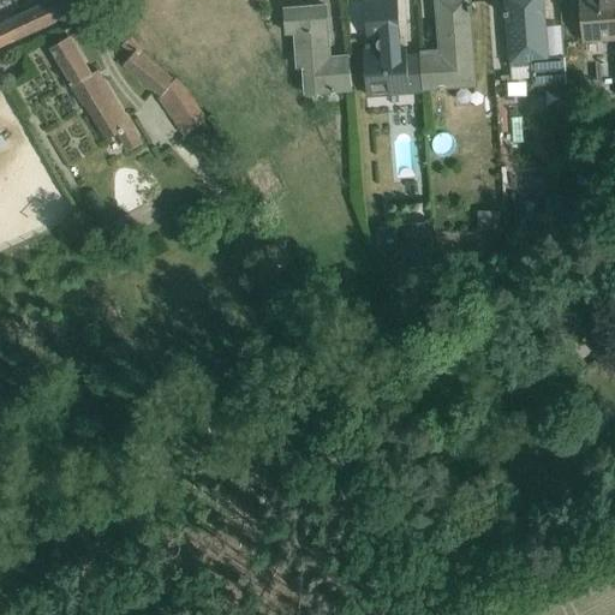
[(53,0),(3,24),(0,24),(0,49),(77,15),(70,0),(53,0)]
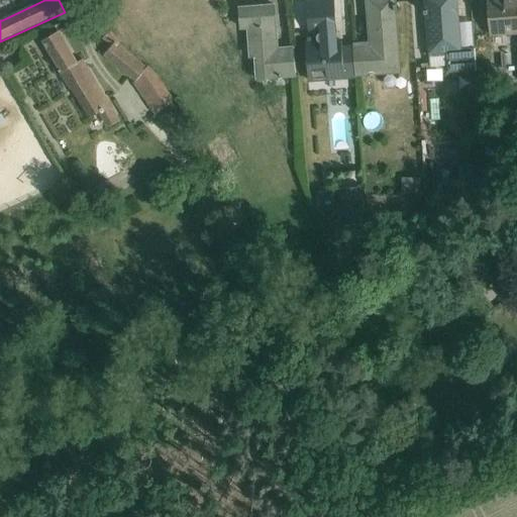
[(353,45),(355,76),(400,74),(394,0),(367,0),(370,42),(352,42),(353,45)]
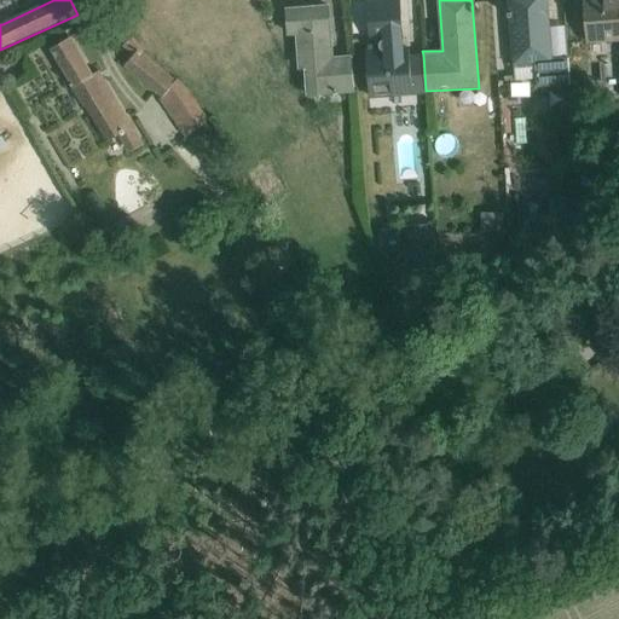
[(550,59),(545,0),(509,0),(516,81),(536,80),(537,88),(571,86),(570,58),(550,59)]
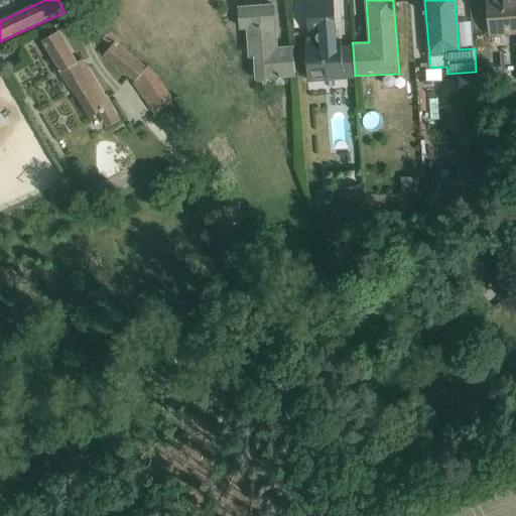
[(515,0),(486,0),(489,37),(515,34),(515,0)]
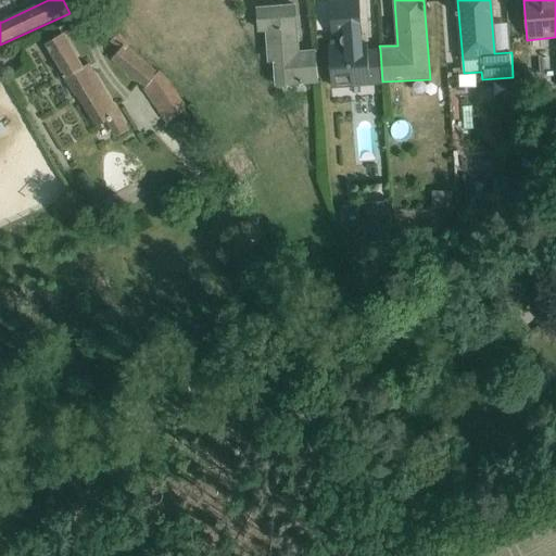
[(368,45),(363,45),(359,1),(358,1),(358,4),(344,5),(344,2),(329,3),(332,46),(328,46),(331,89),(382,86),(382,81),(380,49),(368,50),(368,45)]
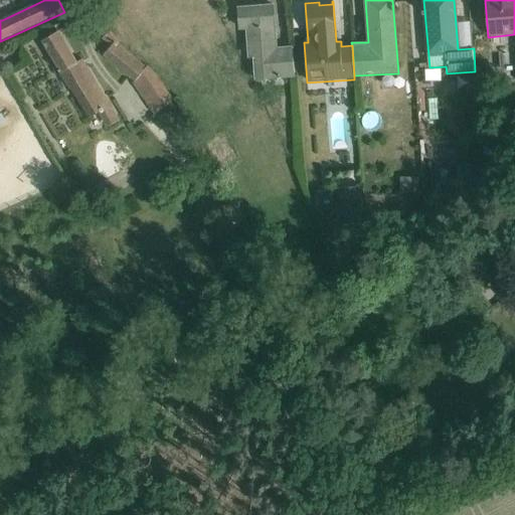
[(277,47),(274,5),(239,8),(239,30),(245,30),(247,58),(252,58),(254,80),(295,77),(293,46),(277,47)]
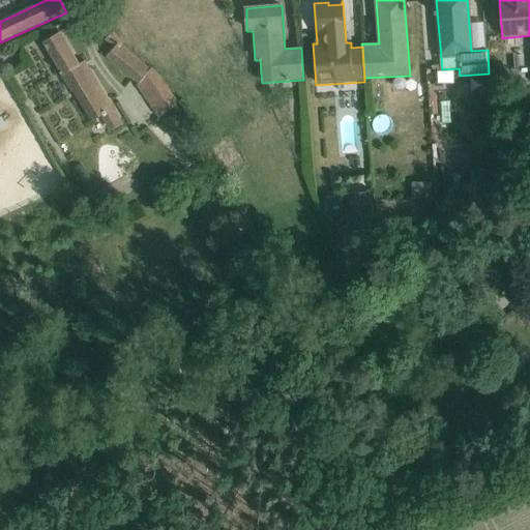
[(85,61),(79,65),(59,32),(43,41),(91,122),(101,116),(110,133),(123,124),(85,61)]
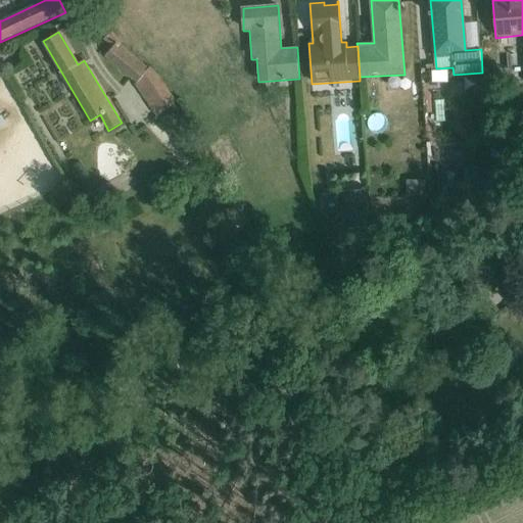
[(149,68),(121,45),(123,41),(110,32),(103,40),(111,48),(104,57),(136,83),(134,84),(156,116),(177,102),(150,66),(149,68)]
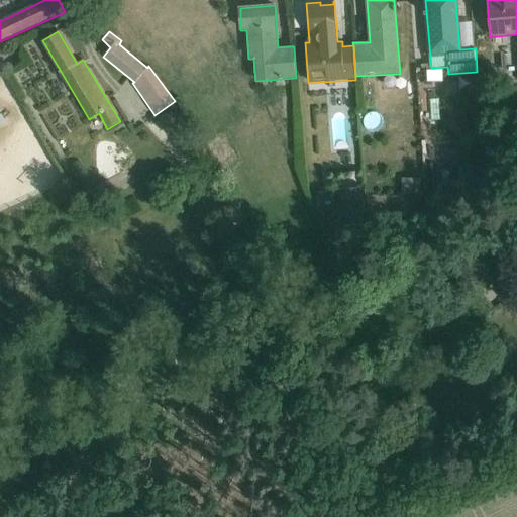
[(210,159),(198,136),(190,140),(203,163),(210,159)]
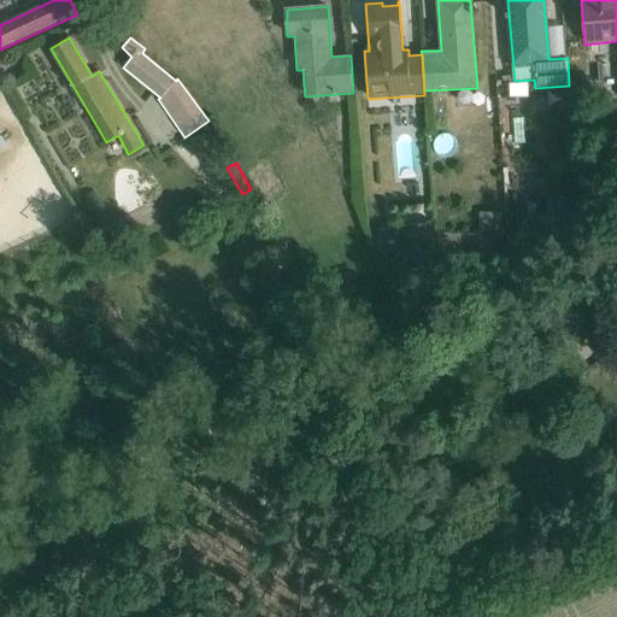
[(264,163),(248,172),(266,201),(282,191),(264,163)]
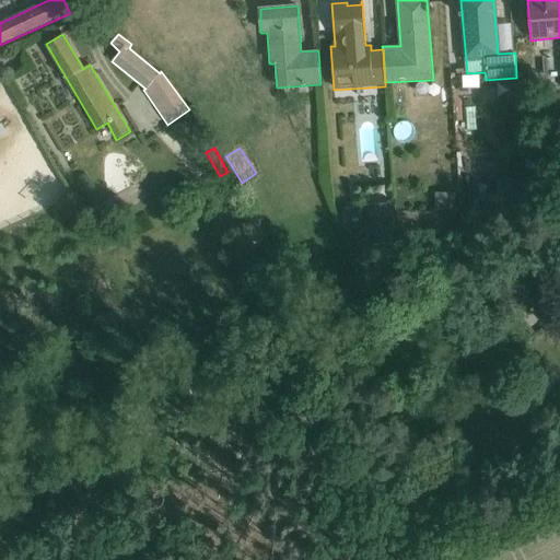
[(526,171),(538,170),(537,150),(525,151),(526,171)]
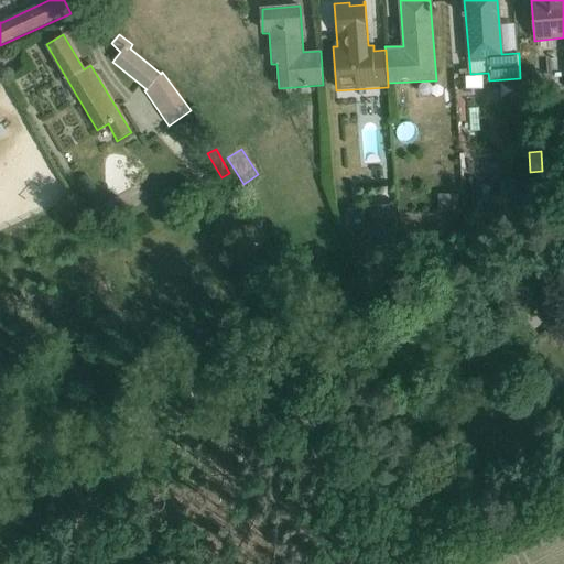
[(500,161),(475,162),(476,174),(501,174),(500,161)]
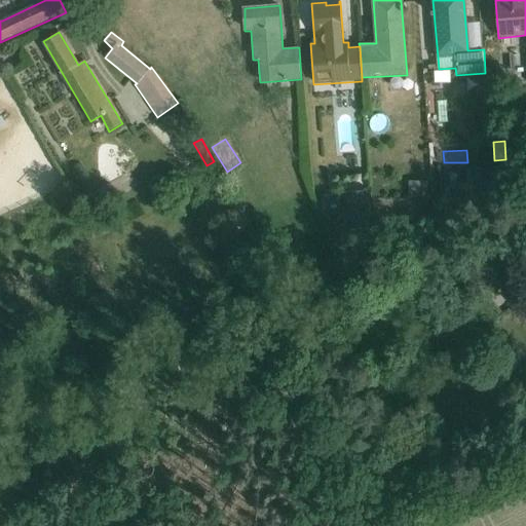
[(503,162),(492,163),(493,179),(504,178),(503,162)]
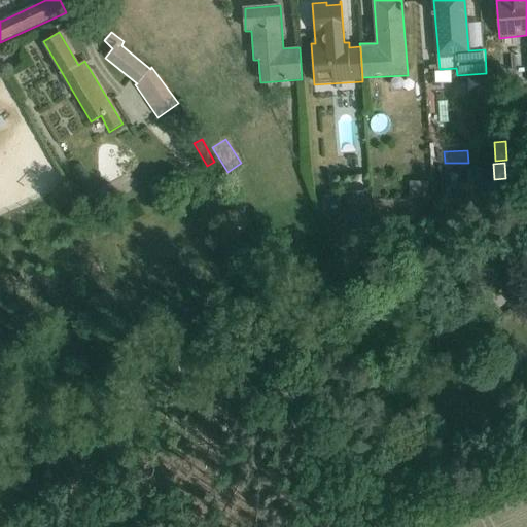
[(457,172),(444,173),(446,199),(459,198),(457,172)]
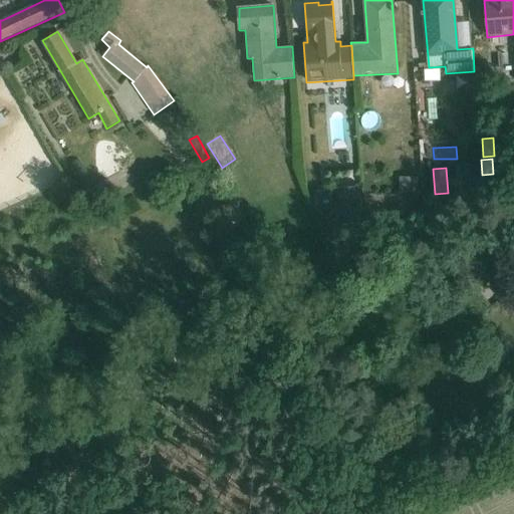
[(399,177),(399,192),(418,192),(418,177),(399,177)]
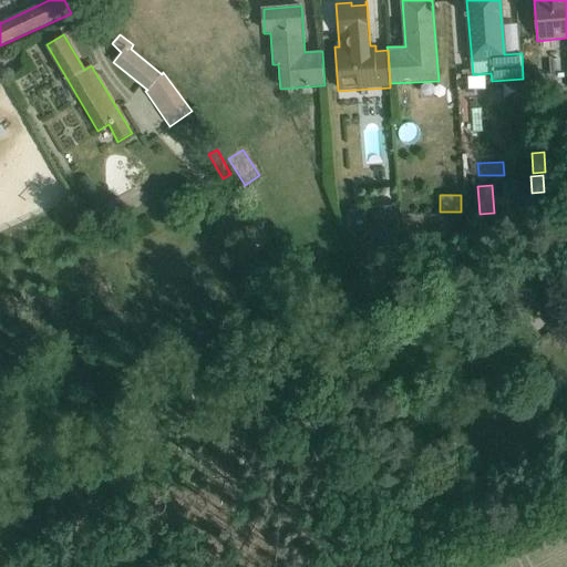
[(374,204),(375,222),(399,219),(398,203),(374,204)]
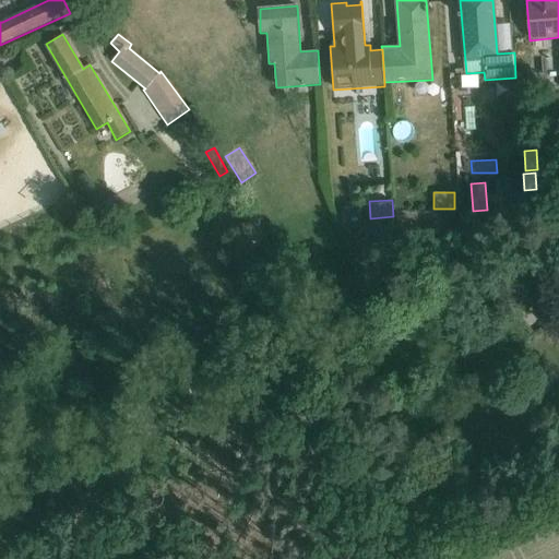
[(360,207),(343,207),(343,219),(360,218),(360,207)]
